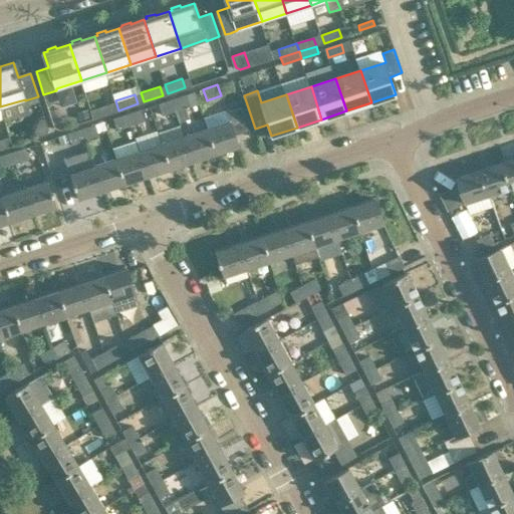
[(185,94),(172,99),(175,109),(188,105),(185,94)]
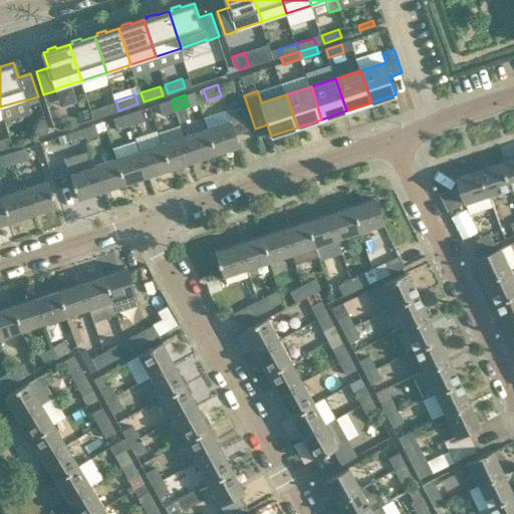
[(175,109),(172,99),(158,103),(161,113),(175,109)]
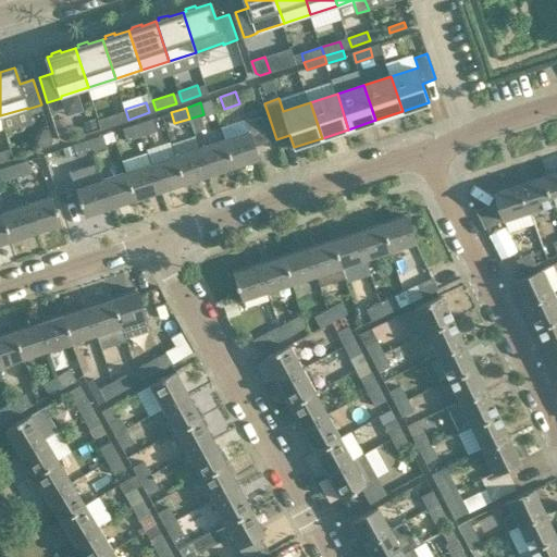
[(119,111),(98,119),(101,128),(122,121),(119,111)]
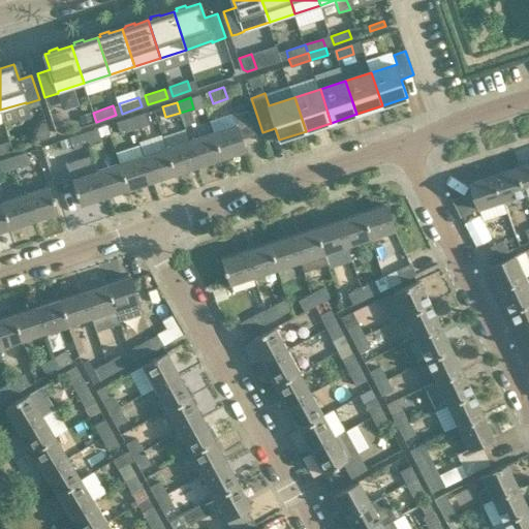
[(256,134),(248,110),(234,115),(238,125),(214,132),(222,158),(246,151),(242,138),(256,134)]
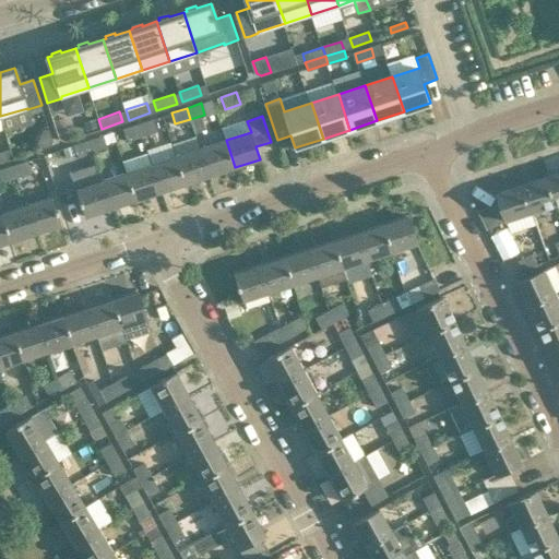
[(152,119),(138,123),(142,135),(156,131),(152,119)]
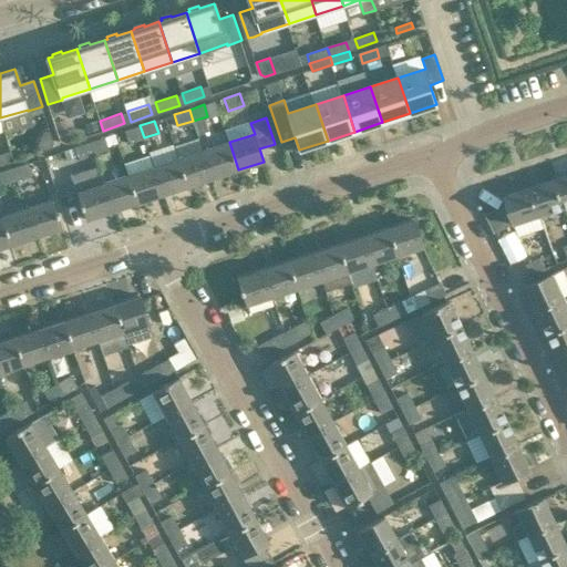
[(144,137),(140,125),(124,130),(129,142),(144,137)]
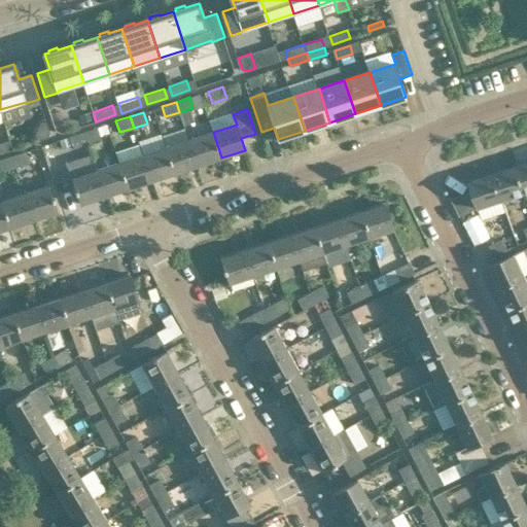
[(96,128),(83,132),(86,143),(100,138),(96,128)]
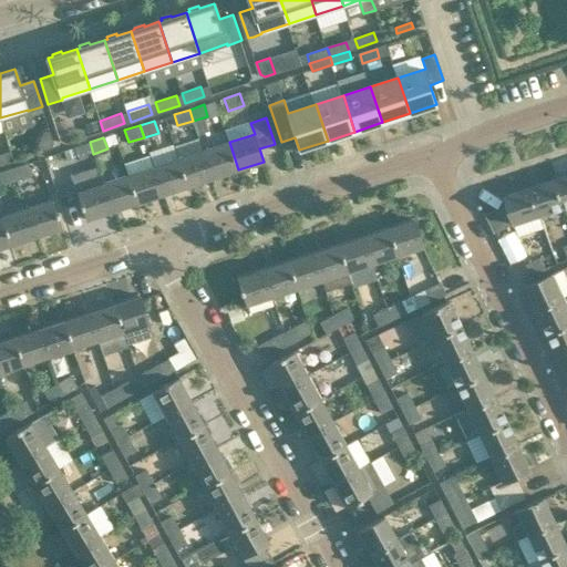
[(93,154),(90,142),(72,147),(76,160),(93,154)]
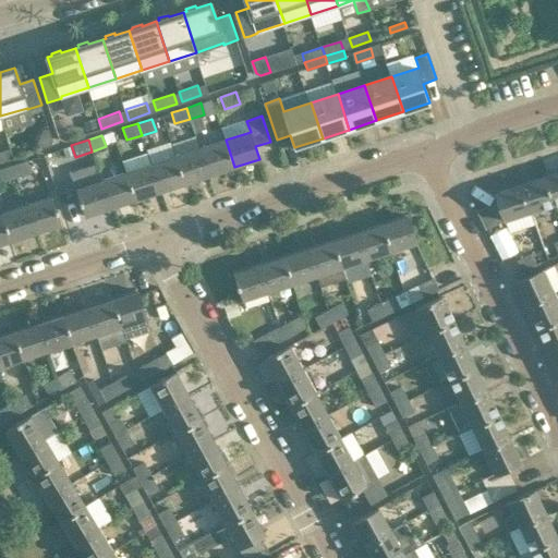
[(234,167),(226,140),(201,148),(209,176),(234,167)]
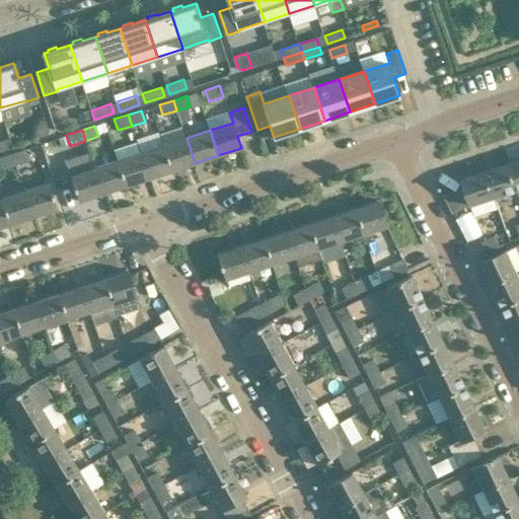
[(195,163),(187,138),(163,145),(171,170),(195,163)]
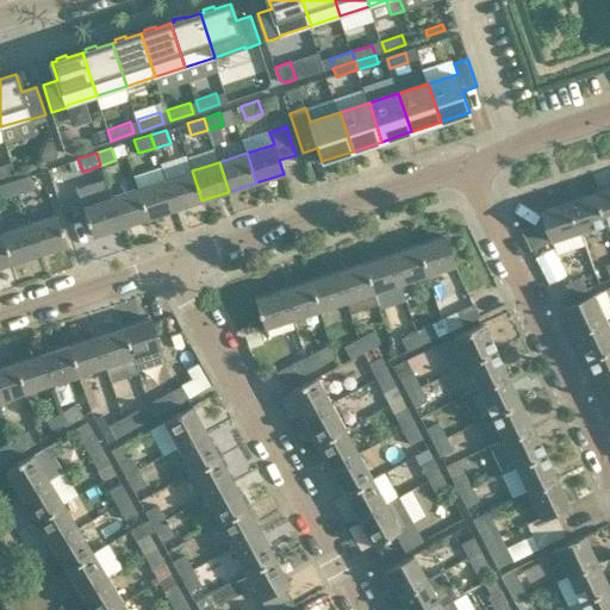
[(201,200),(192,170),(165,180),(174,210),(201,200)]
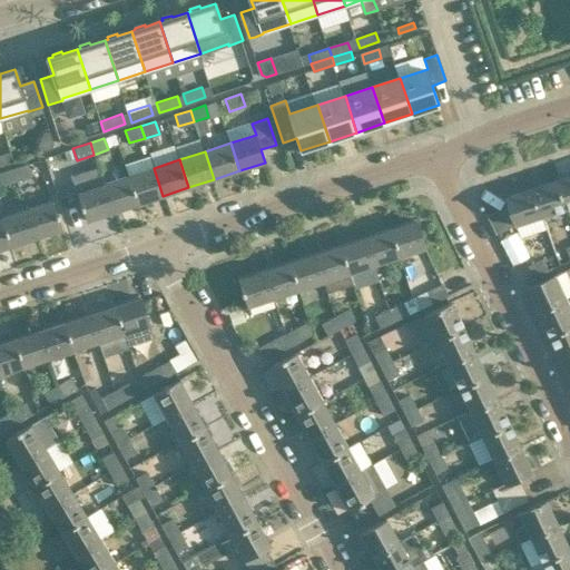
[(27,163),(11,168),(16,180),(31,175),(27,163)]
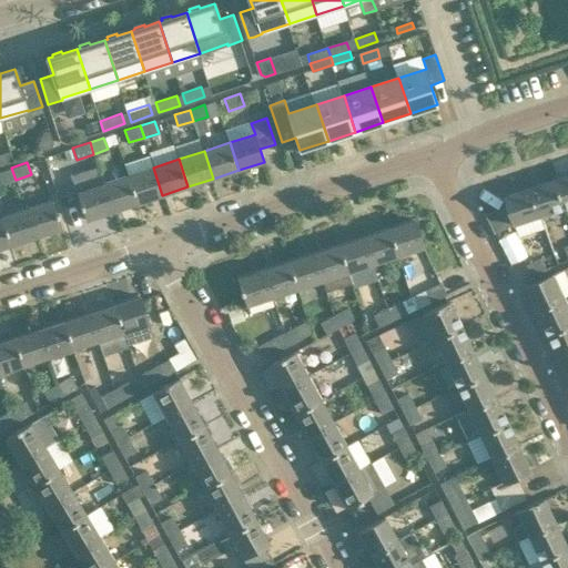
[(0,184),(16,180),(11,168),(0,171),(0,184)]
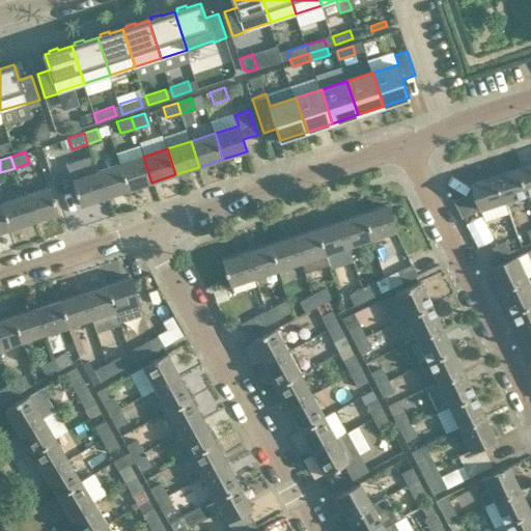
[(151,183),(143,157),(119,164),(129,190),(151,183)]
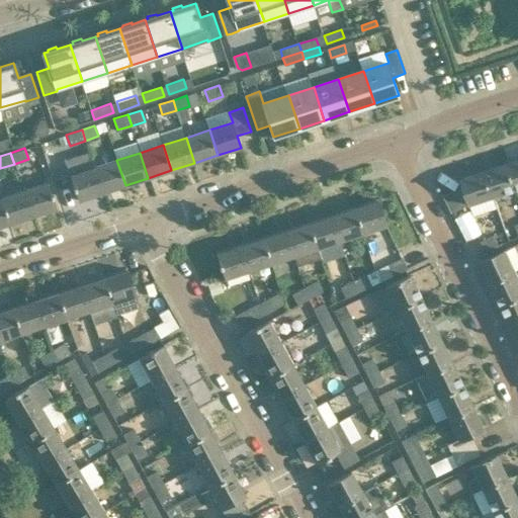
[(102,193),(94,168),(90,156),(67,164),(74,186),(73,187),(74,190),(76,190),(79,200),(102,193)]
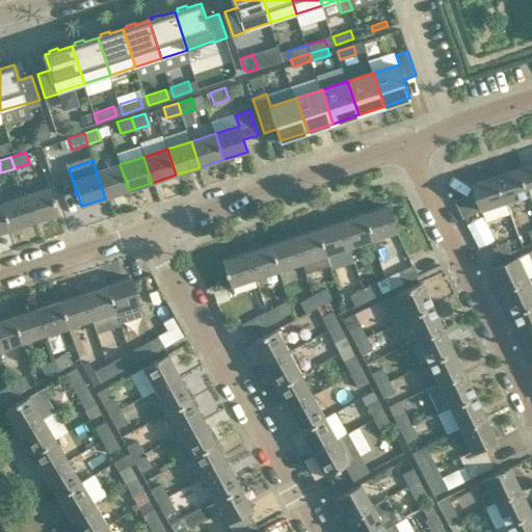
[(531,193),(531,163),(521,167),(530,194),(531,193)]
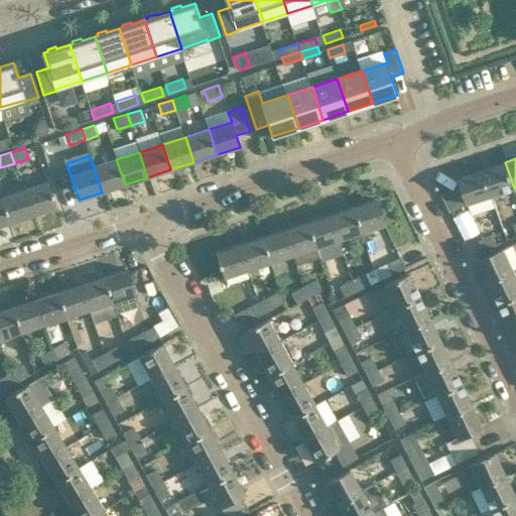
[(125,184),(116,159),(94,167),(102,192),(125,184)]
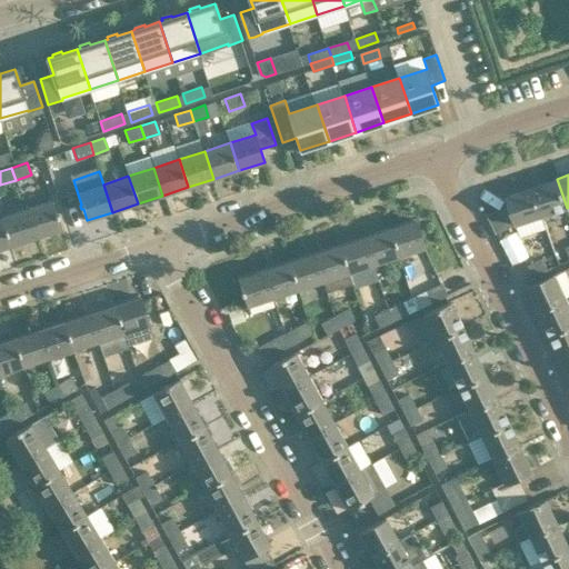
[(567,208),(557,179),(532,188),(541,217),(567,208)]
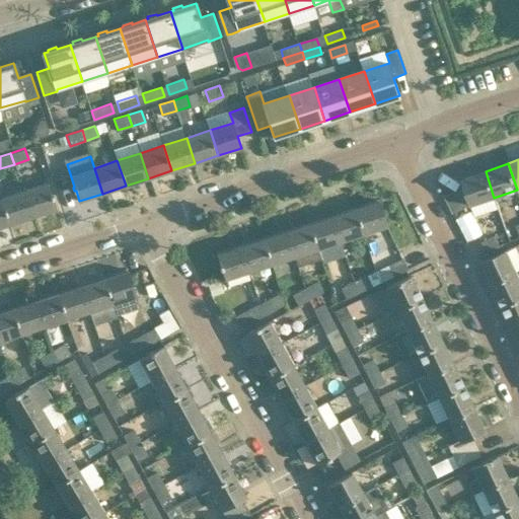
[(465,189),(444,195),(453,213),(470,205),(494,198),(486,171),(462,178),(465,189)]
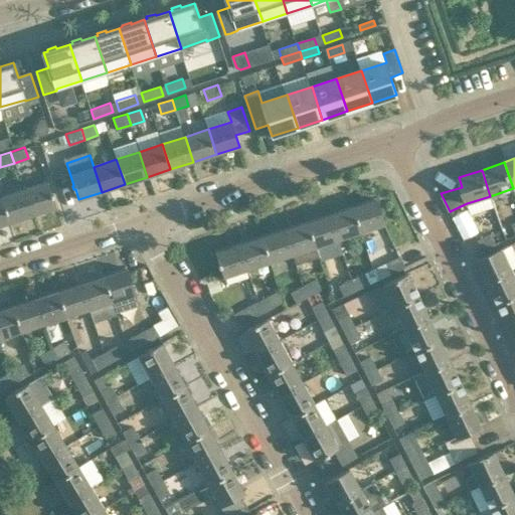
[(50,193),(46,183),(46,182),(23,189),(31,214),(54,207),(51,197),(54,196),(53,192),(50,193)]
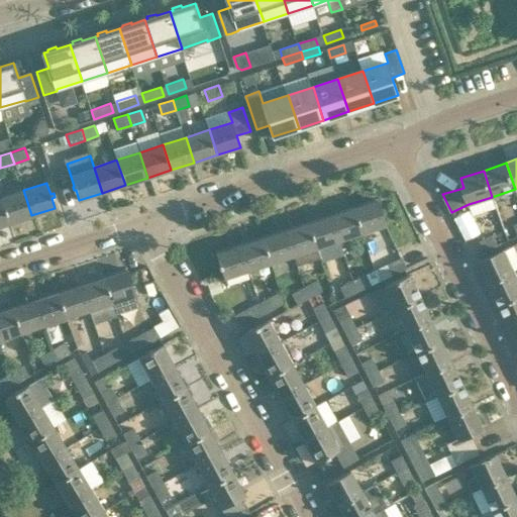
[(31,215),(23,190),(1,198),(9,223),(31,215)]
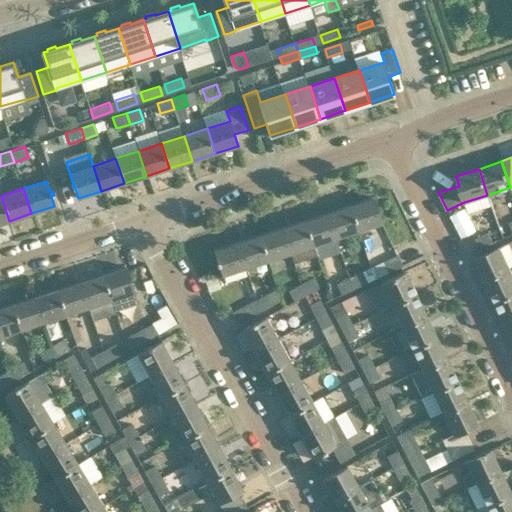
[(1,196),(0,193),(0,224),(9,221),(1,196)]
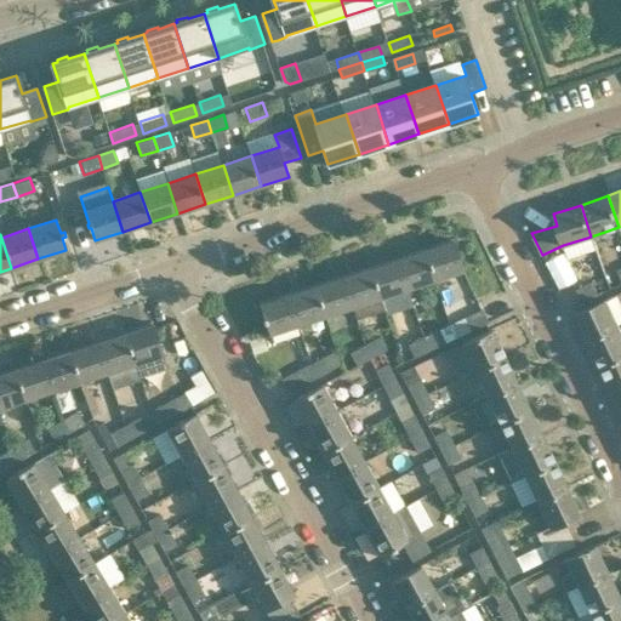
[(453,240),(425,249),(434,279),(462,269),(453,240)]
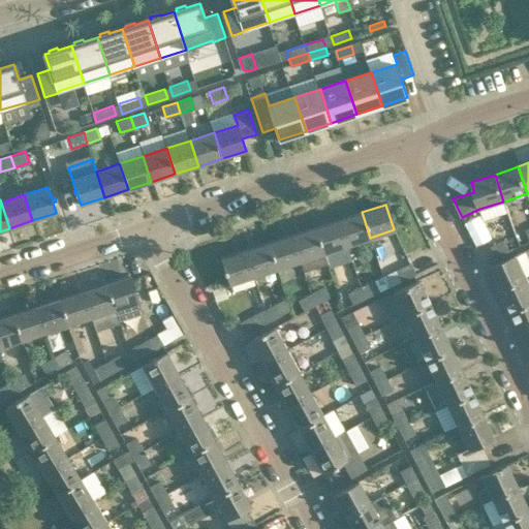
[(370,238),(362,212),(338,220),(347,245),(370,238)]
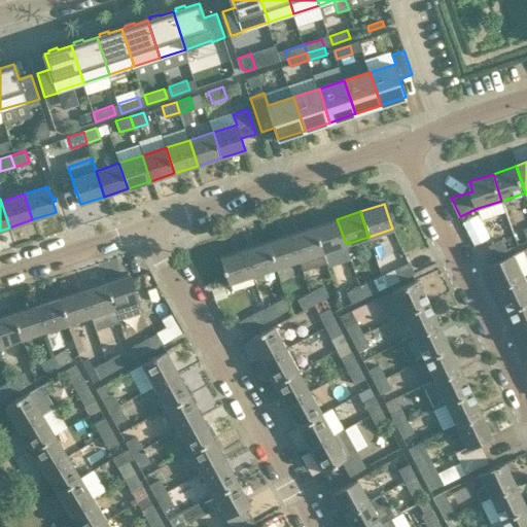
[(346,244),(337,219),(314,226),(322,252),(346,244)]
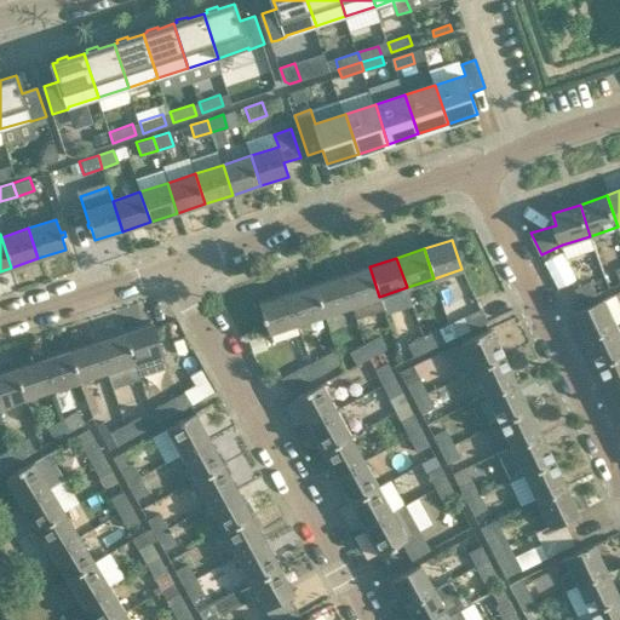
[(379,297),(369,267),(342,276),(351,305),(350,306),(355,319),(383,309),(378,297),(379,297)]
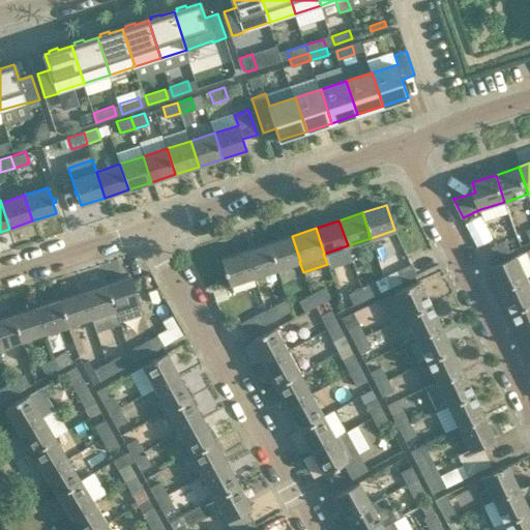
[(300,261),(292,236),(269,243),(277,269),(299,262),(300,261)]
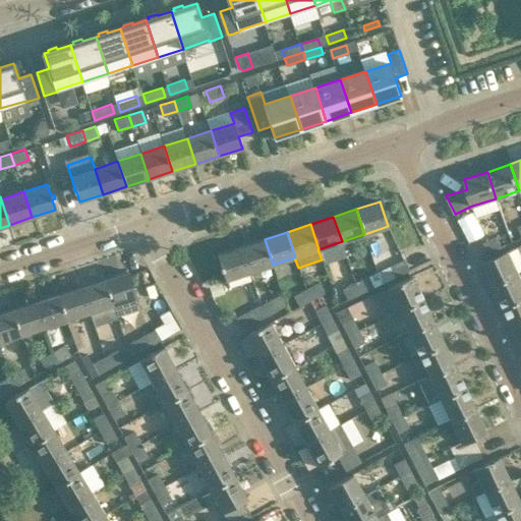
[(503,246),(498,236),(484,242),(489,253),(503,246)]
